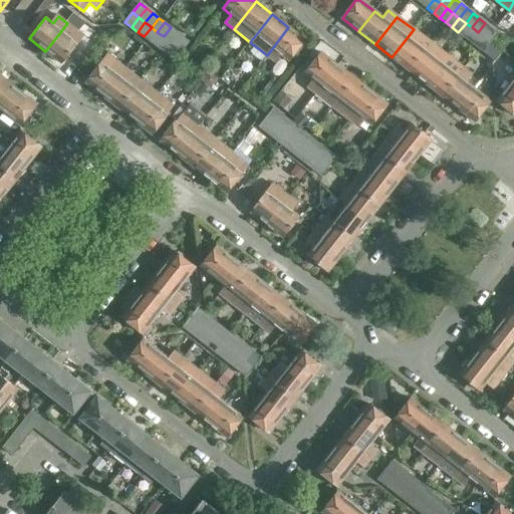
[(62,64),(78,43),(70,37),(76,30),(67,23),(45,51),(62,64)]
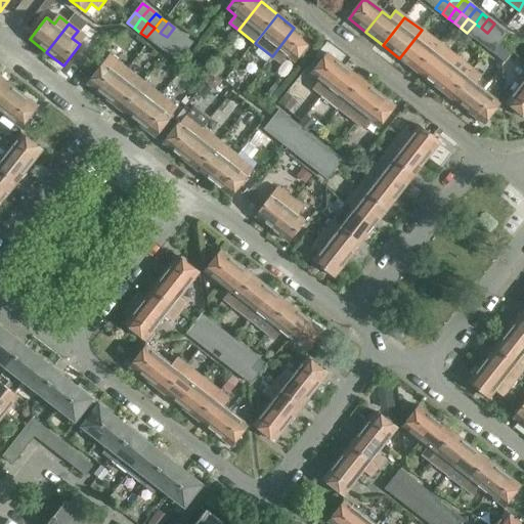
[(473,38),(481,28),(475,24),(467,33),(473,38)]
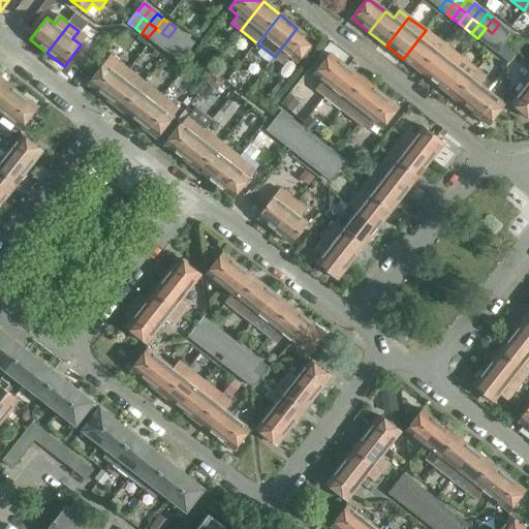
[(498,38),(506,29),(499,24),(492,33),(498,38)]
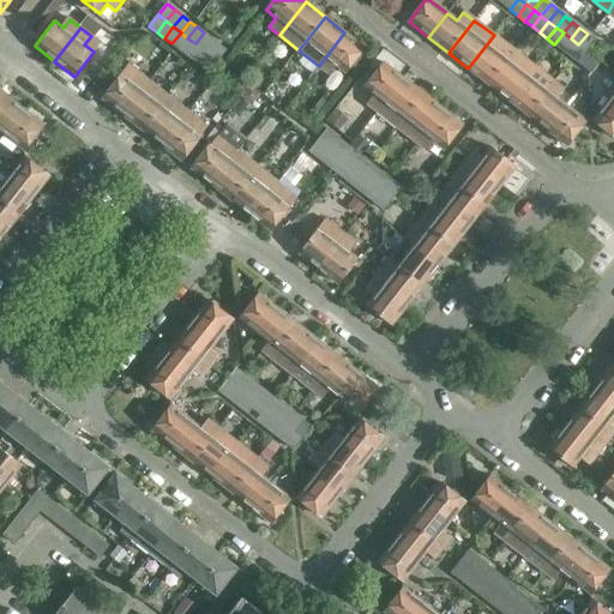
[(179,49),(187,38),(181,32),(172,43),(179,49)]
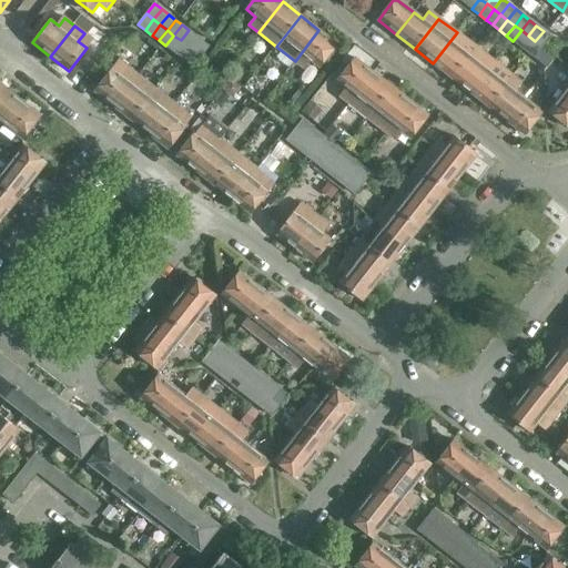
[(188,46),(195,36),(189,30),(181,40),(188,46)]
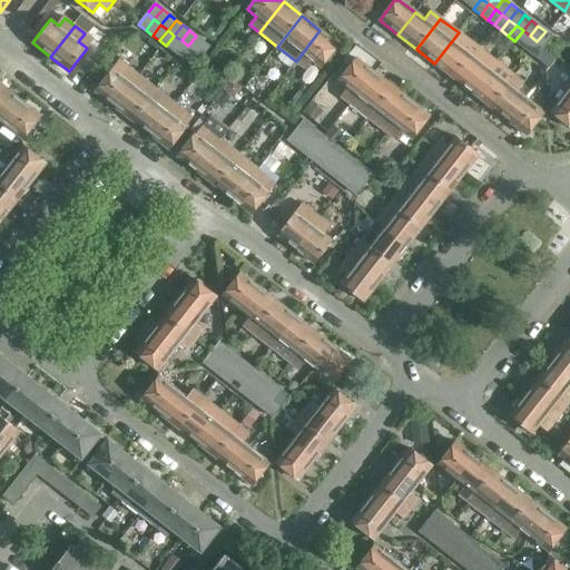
[(321,67),(336,48),(338,45),(320,30),(296,61),(305,68),(312,60),(321,67)]
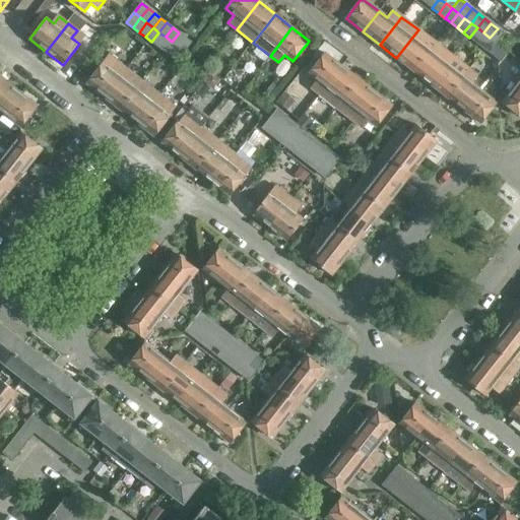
[(475,43),(483,33),(477,27),(469,38),(475,43)]
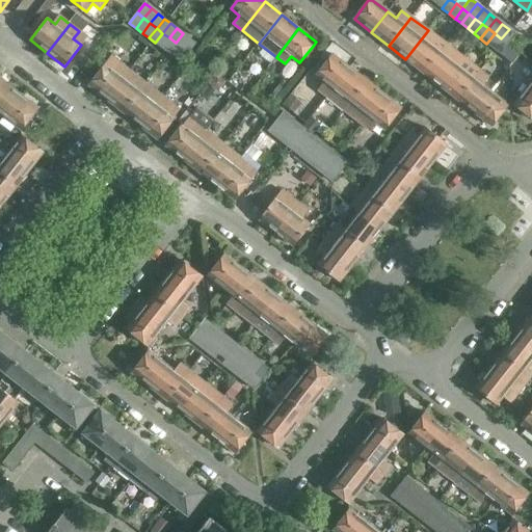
[(508,44),(515,34),(509,29),(501,38),(508,44)]
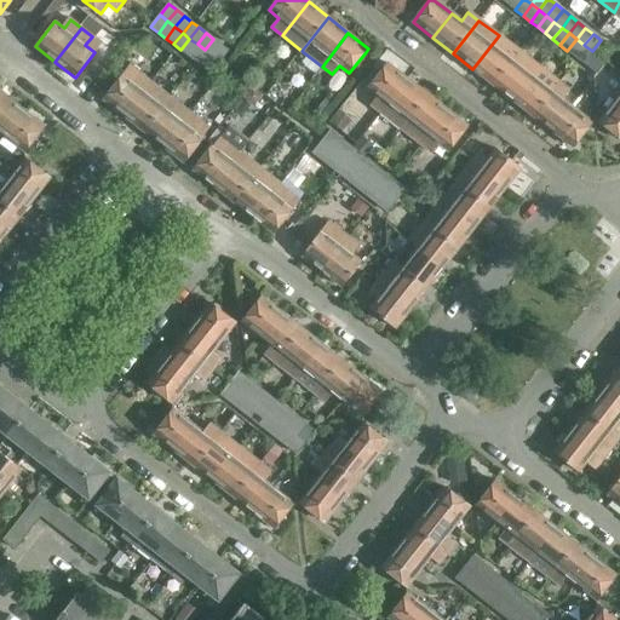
[(493,84),(518,51),(499,35),(472,69),(493,84)]
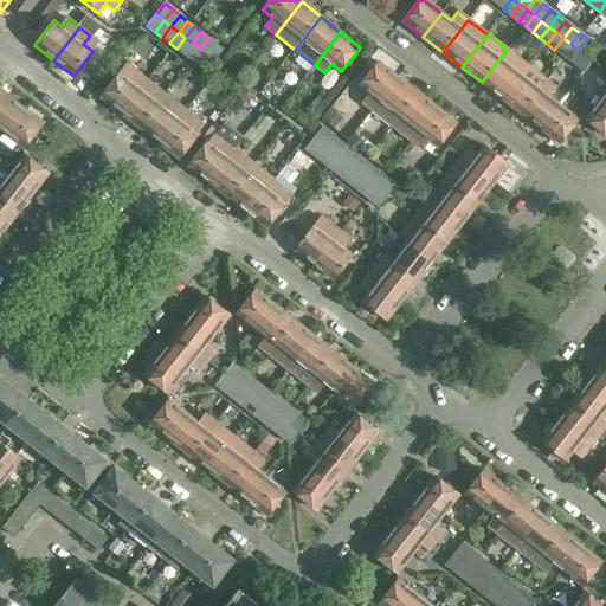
[(184,55),(193,43),(185,38),(176,49),(184,55)]
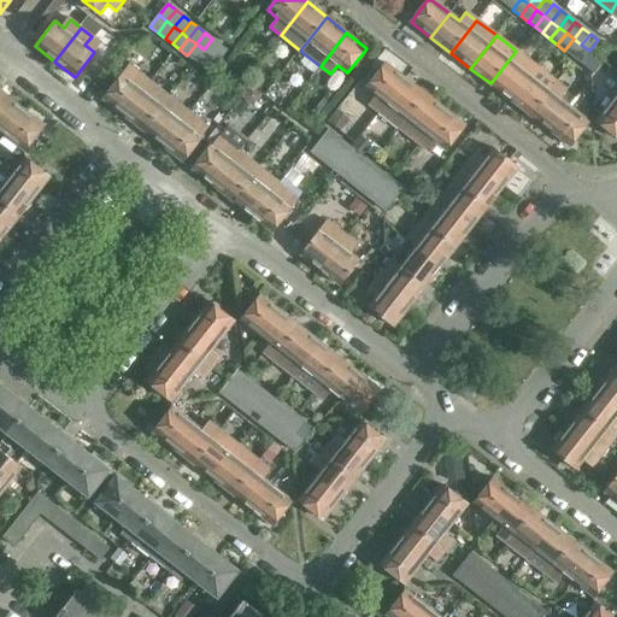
[(211,56),(219,45),(212,39),(204,50),(211,56)]
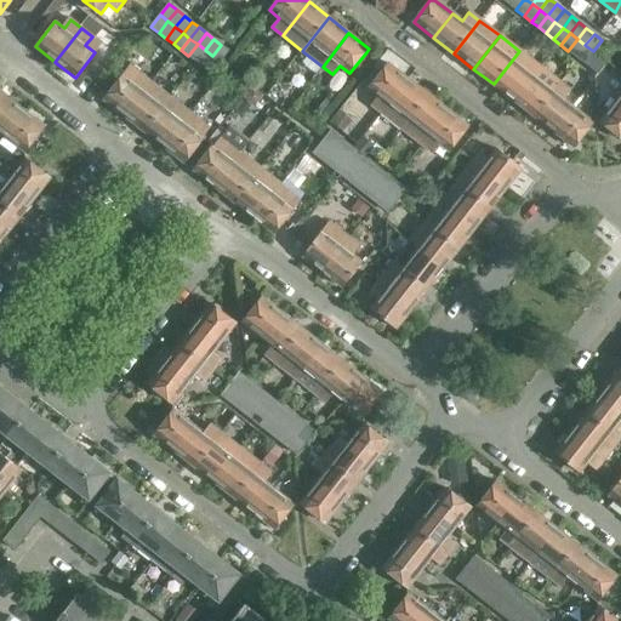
[(576,57),(585,45),(577,39),(568,51),(576,57)]
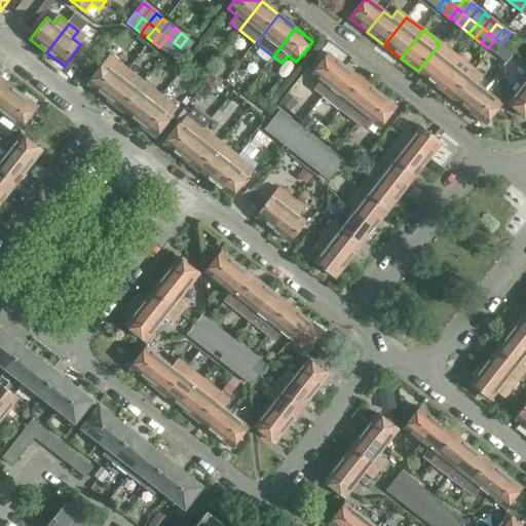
[(165,52),(174,42),(167,37),(159,47),(165,52)]
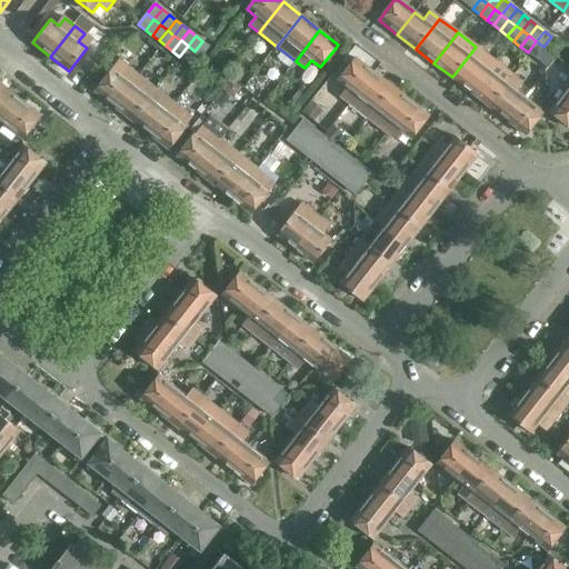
[(201,57),(210,47),(202,41),(195,51),(201,57)]
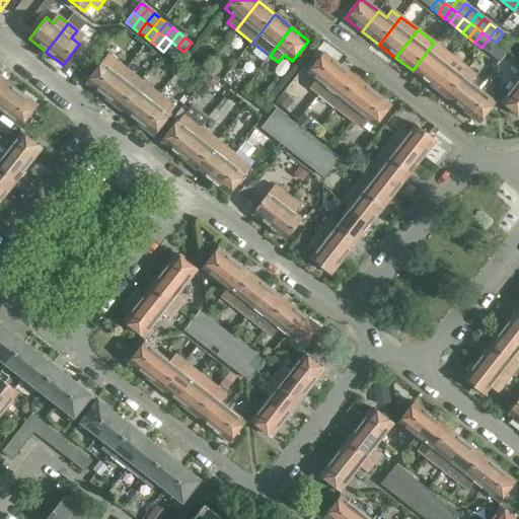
[(488,53),(496,43),(489,38),(482,48),(488,53)]
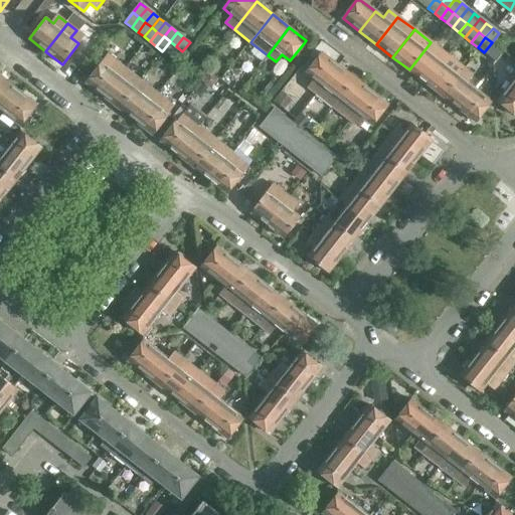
[(168,55),(176,46),(170,41),(162,51),(168,55)]
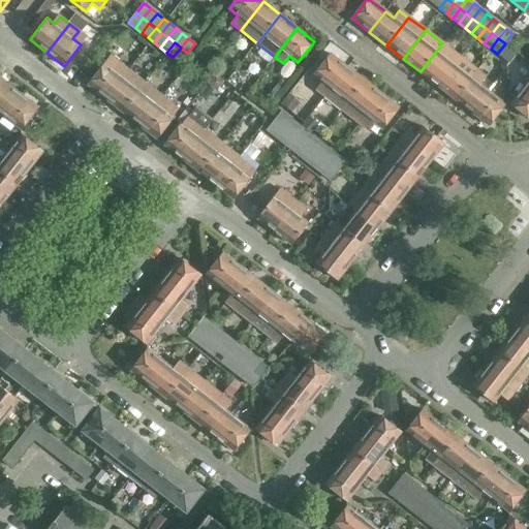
[(437,85),(459,57),(442,43),(421,71),(437,85)]
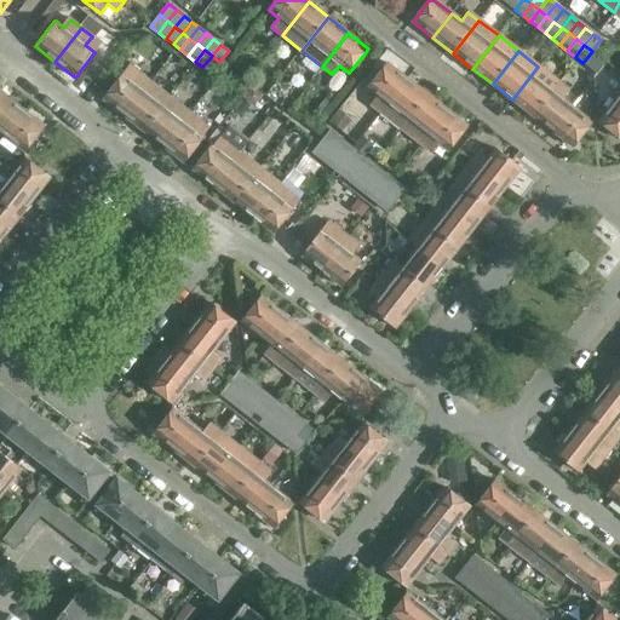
[(211,73),(219,62),(212,56),(202,67),(211,73)]
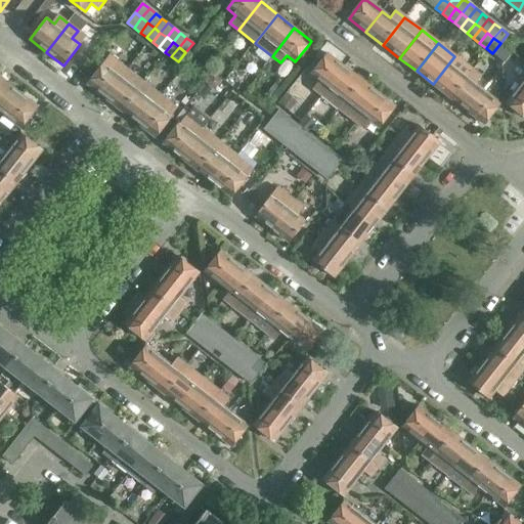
[(322,95),(345,67),(328,53),(311,75),(319,81),(313,88),(322,95)]
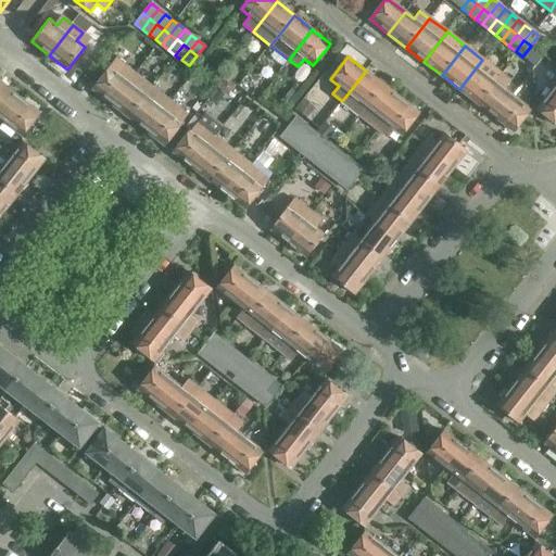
[(478,103),(501,74),(482,60),(459,89),(478,103)]
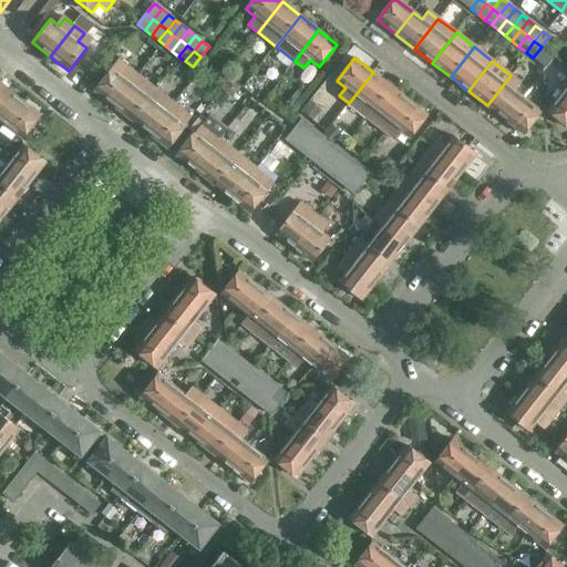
[(113,105),(137,75),(127,68),(121,75),(112,69),(94,91),(113,105)]
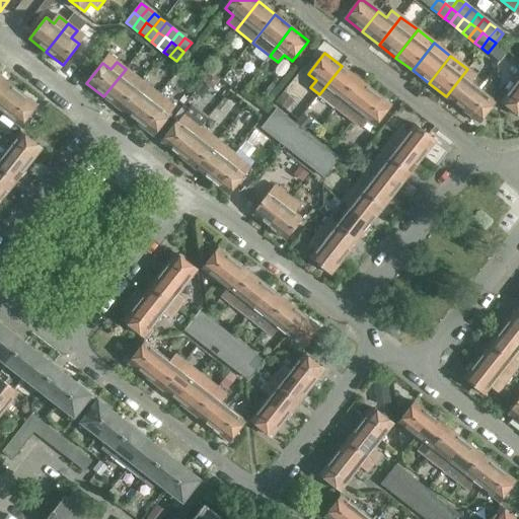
[(336,107),(358,79),(342,66),(319,94),(336,107)]
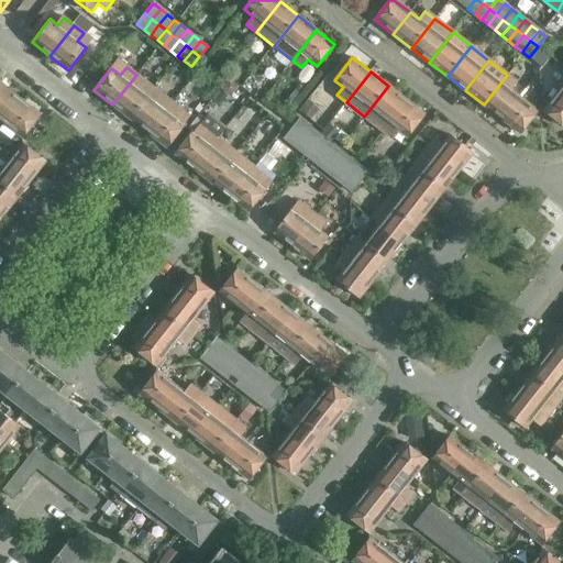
[(131,119),(154,88),(136,75),(112,105),(131,119)]
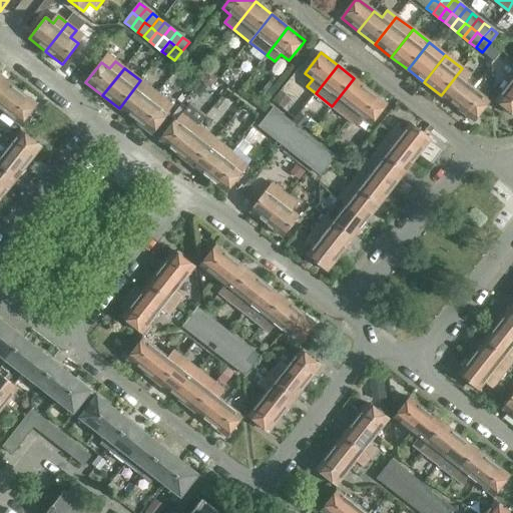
[(473,88),(465,83),(471,75),(462,68),(441,95),(457,108),(473,88)]
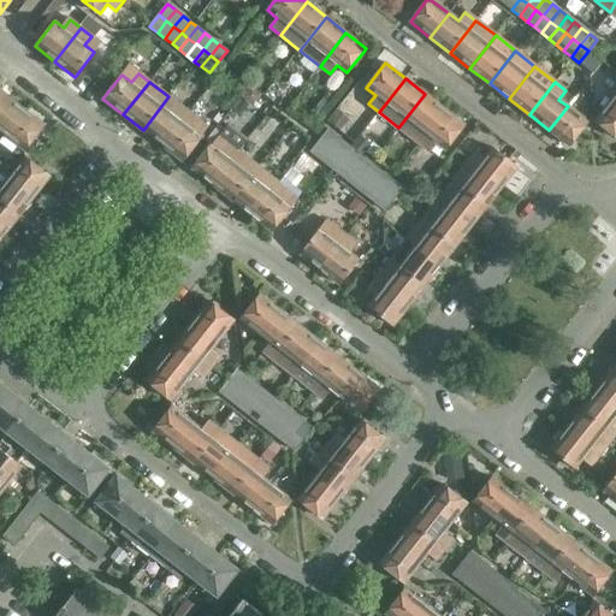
[(615,137),(615,93),(594,120),(615,137)]
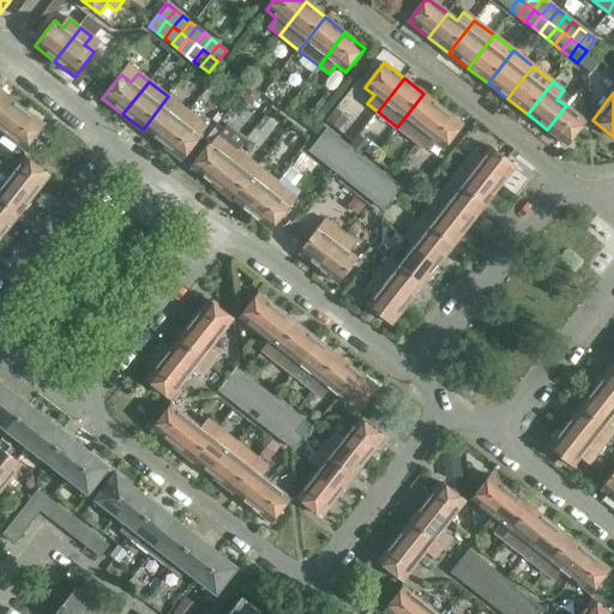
[(0,130),(5,134),(24,109),(4,94),(0,98),(0,130)]
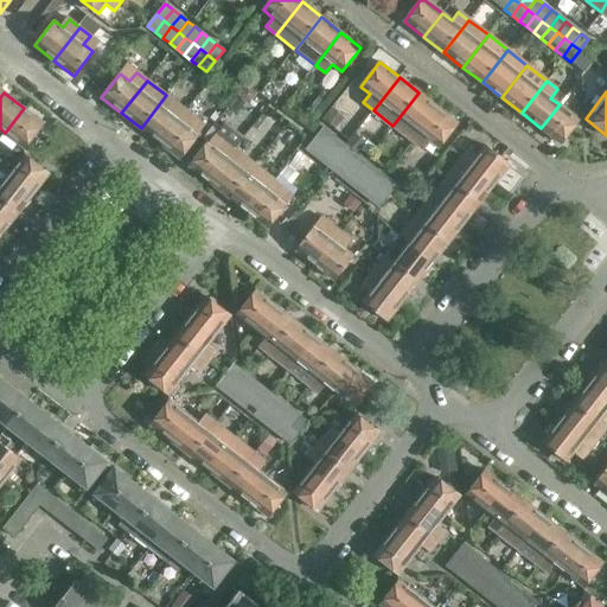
[(413,141),(438,108),(419,93),(393,126),(413,141)]
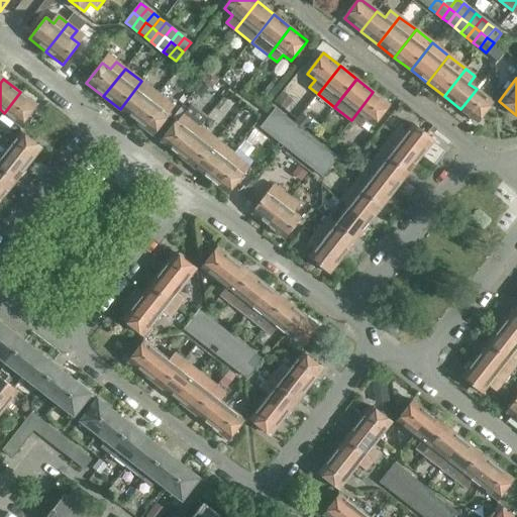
[(136,122),(159,94),(141,81),(120,109),(136,122)]
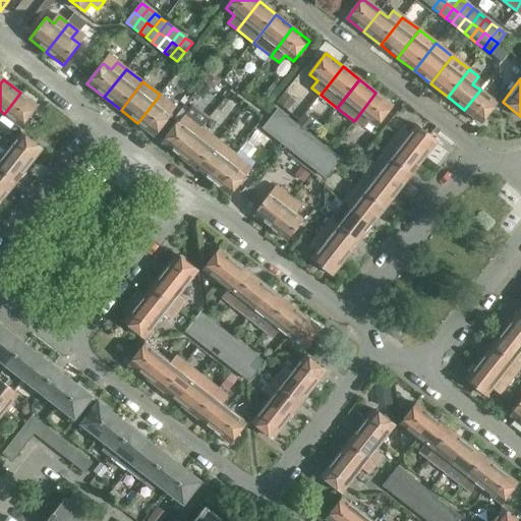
[(481,123),(498,104),(480,90),(464,110),(481,123)]
